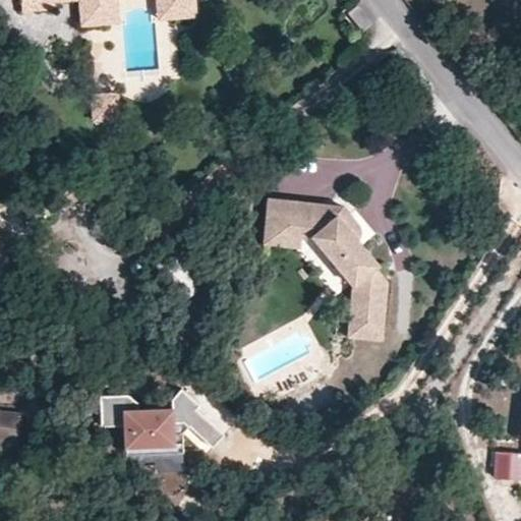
[(20,0),(21,8),(54,6),(54,0),(53,0),(78,0),(81,23),(110,20),(108,0),(164,0),(166,16),(195,13),(194,0),(20,0)]
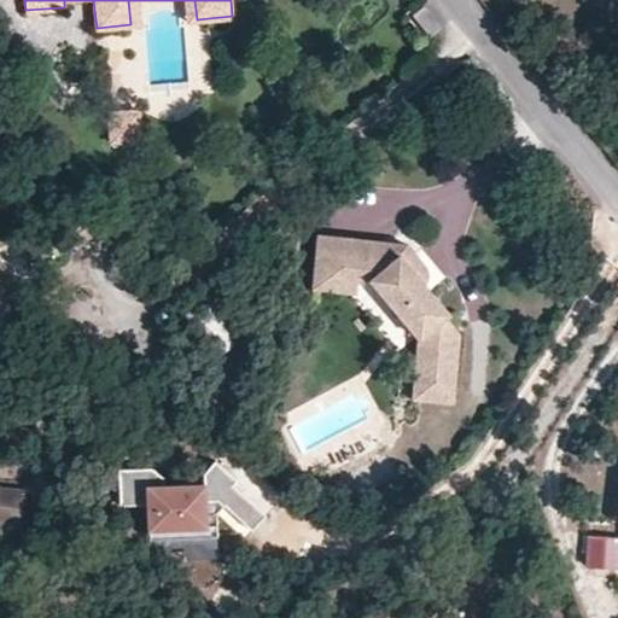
[(197,19),(194,0),(128,0),(130,24),(143,23),(140,0),(184,0),(185,21),(197,19)]
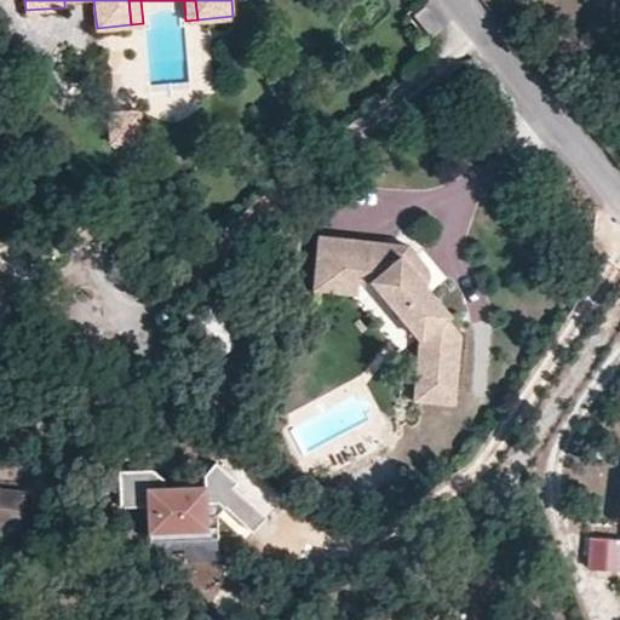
[(443,27),(425,5),(413,15),(431,36),(443,27)]
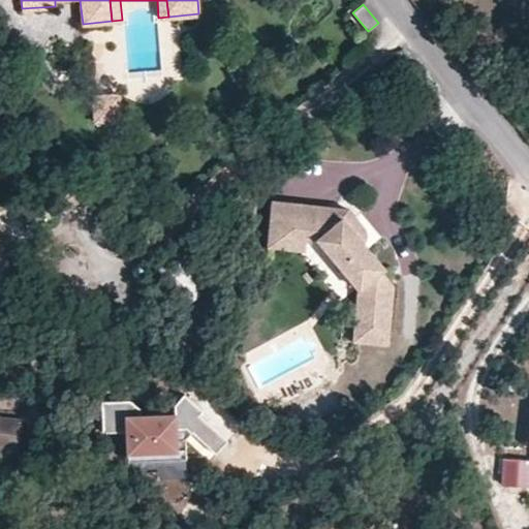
[(122,120),(120,91),(91,93),(93,122),(122,120)]
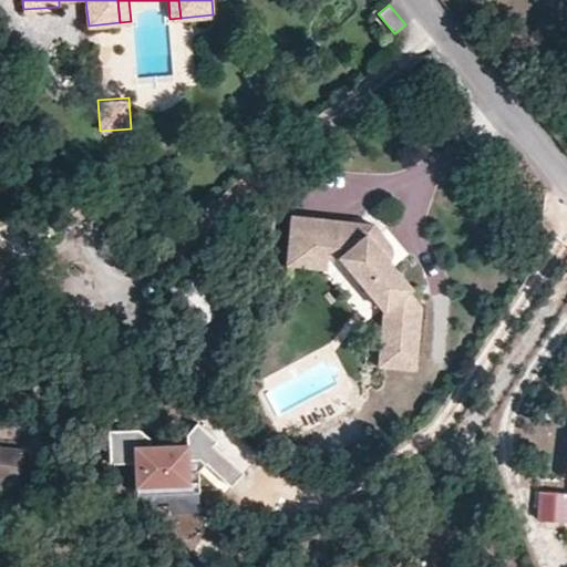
[(390,260),(366,232),(362,235),(349,219),(291,214),(287,249),(328,254),(338,256),(384,310),(379,366),(415,369),(421,306),(409,290),(412,287),(390,260)]
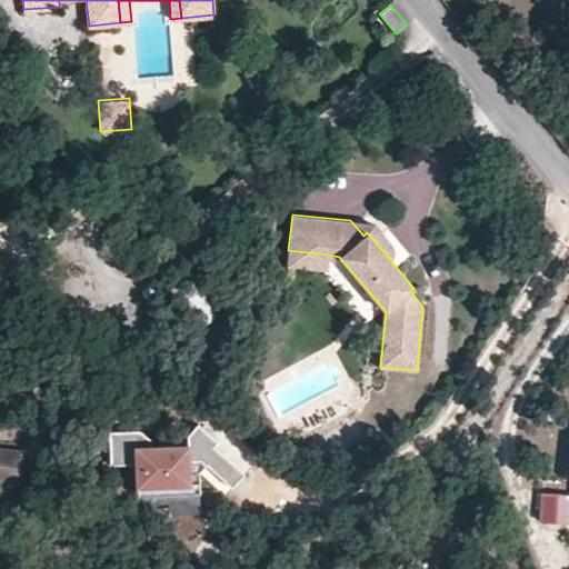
[(392,247),(375,223),(350,220),(363,236),(367,232),(391,261),(393,253),(392,247)]
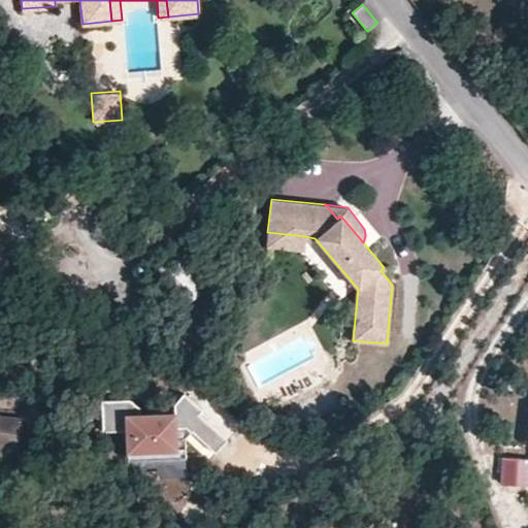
[(0,246),(11,239),(0,223),(0,246)]
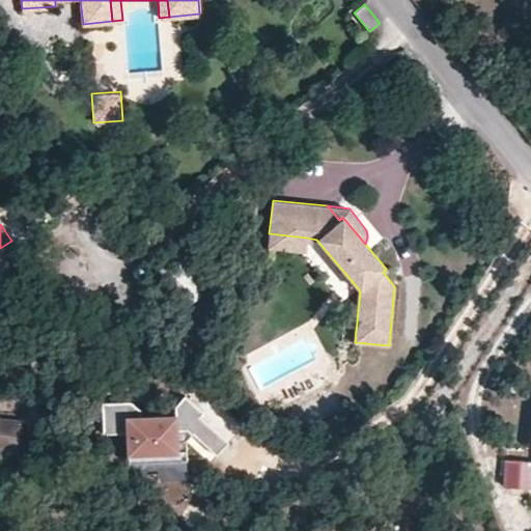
[(305,251),(307,238),(269,233),(268,247),(305,251)]
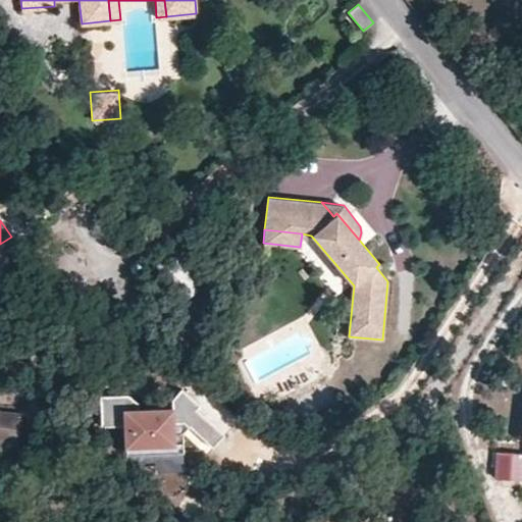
[(0,250),(2,253),(15,243),(11,237),(0,244),(0,250)]
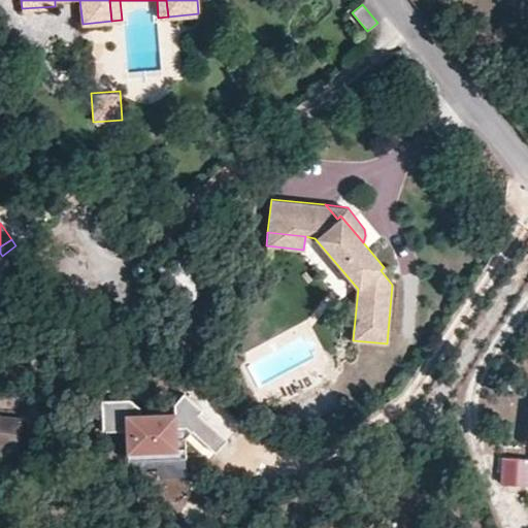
[(204,291),(175,254),(157,268),(186,305),(204,291)]
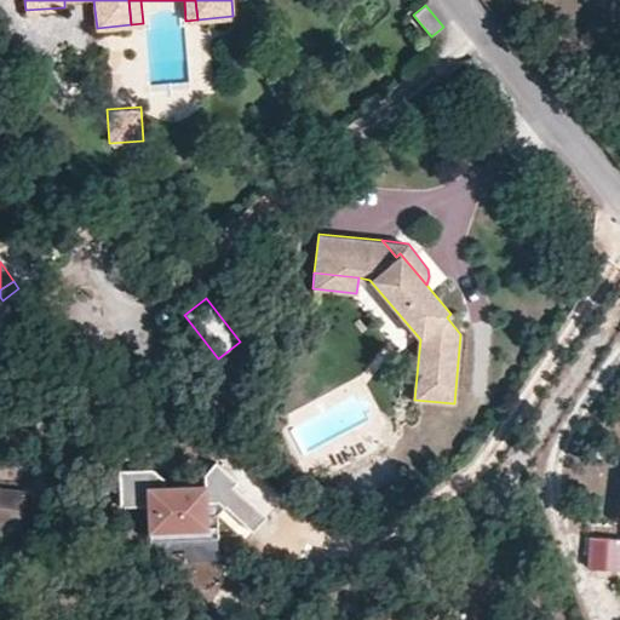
[(118,497),(137,498),(139,471),(120,470),(118,497)]
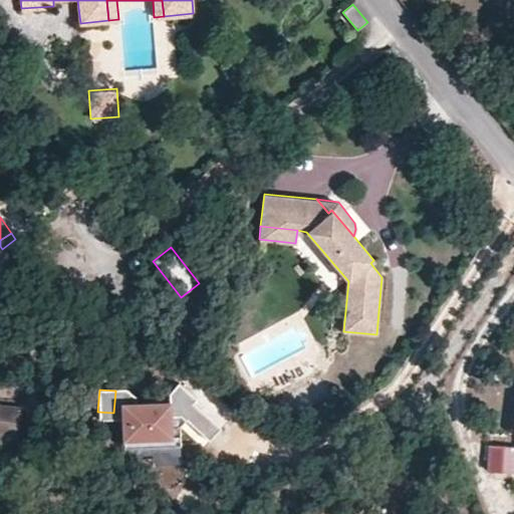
[(169,415),(169,403),(123,405),(124,438),(180,436),(179,426),(185,420),(180,415),(169,415)]
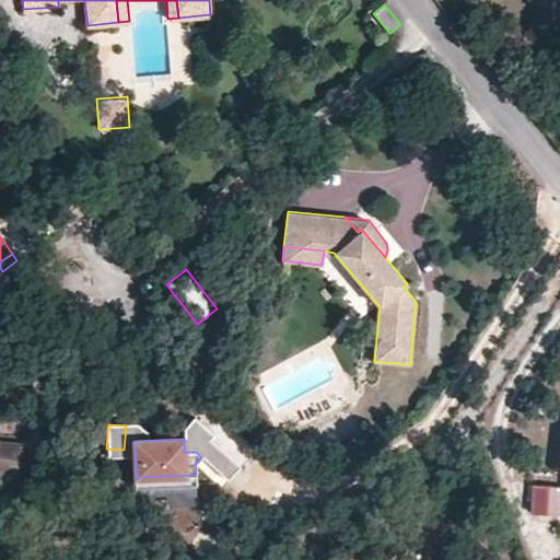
[(0,471),(21,474),(23,443),(0,441),(0,471)]
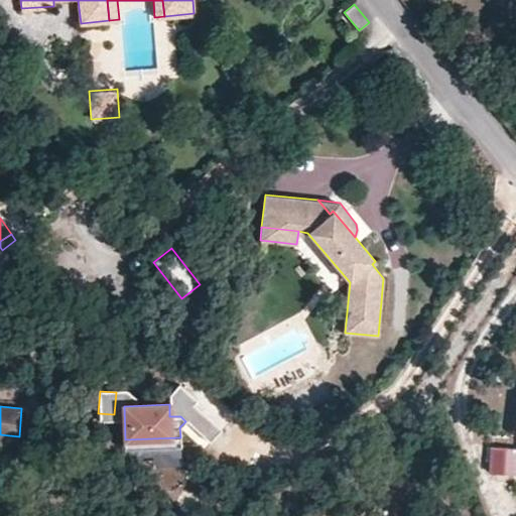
[(179,464),(179,446),(180,446),(180,437),(125,439),(125,448),(152,447),(153,465),(179,464)]
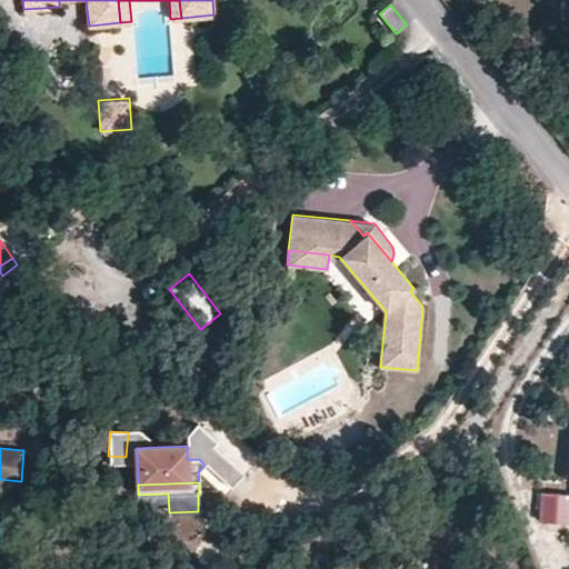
[(567,517),(568,490),(539,488),(537,515),(567,517)]
